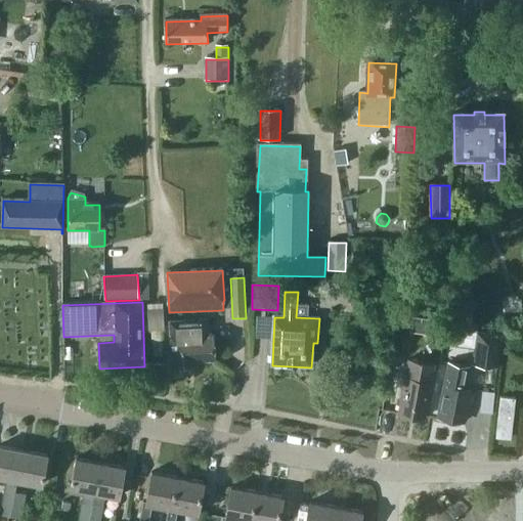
[(197,362),(213,361),(212,335),(208,336),(208,321),(170,322),(172,365),(197,364),(197,362)]
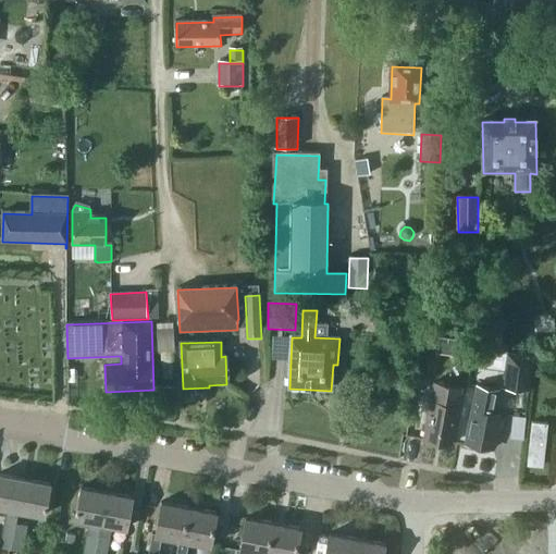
[(162,380),(173,380),(171,353),(161,354),(162,380)]
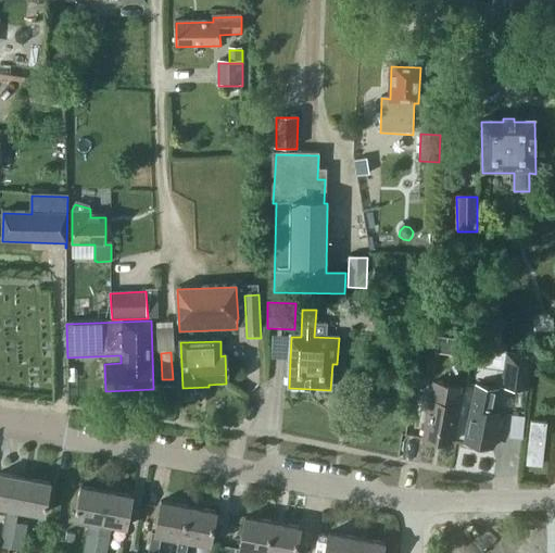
[(418,377),(433,379),(438,354),(423,352),(418,377)]
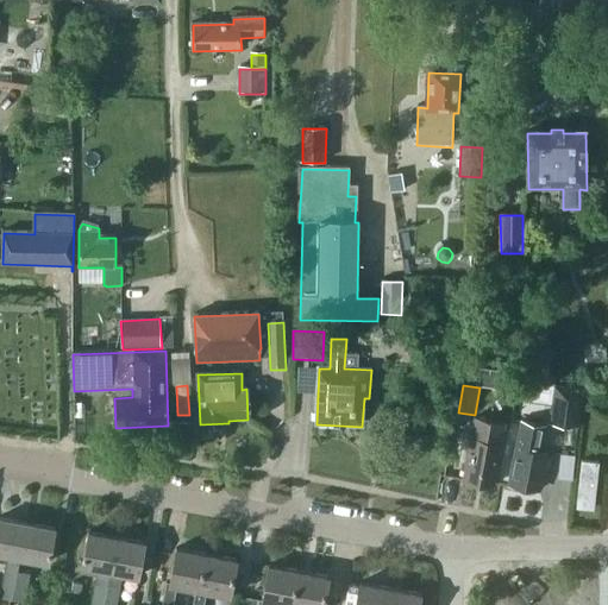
[(585,395),(557,390),(550,426),(578,430),(585,395)]
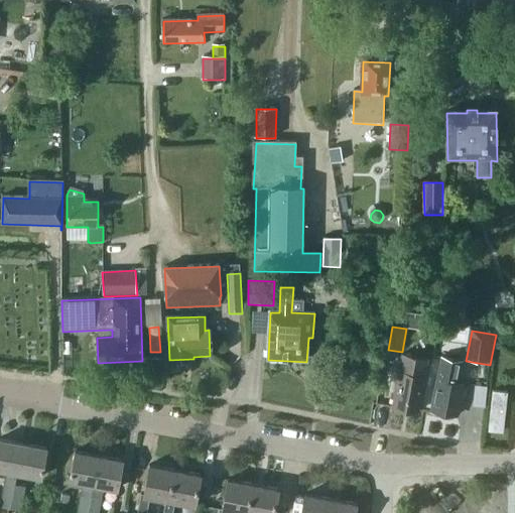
[(418,413),(428,361),(402,356),(393,408),(418,413)]
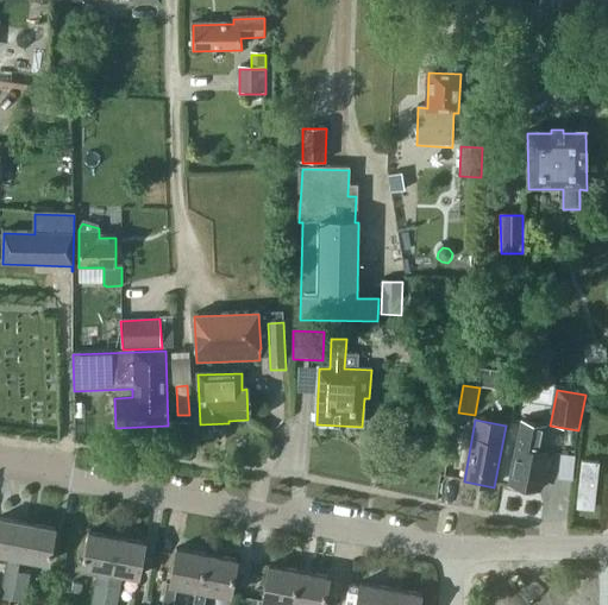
[(536,451),(540,427),(521,423),(513,467),(514,467),(511,486),(524,490),(524,492),(534,495),(534,492),(539,492),(543,471),(546,471),(549,459),(545,459),(546,453),(536,451)]
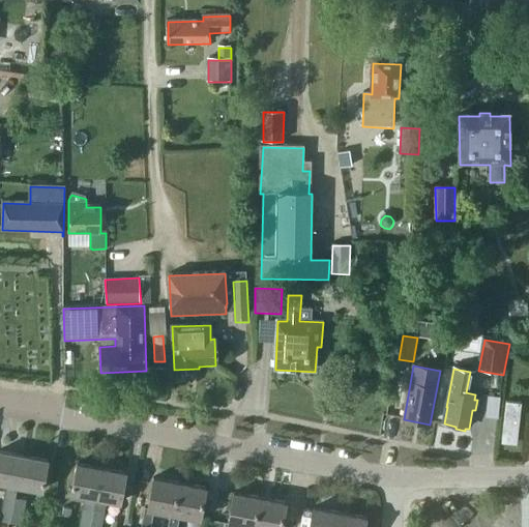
[(1,522),(11,524),(16,500),(18,488),(24,458),(0,452),(0,484),(8,486),(1,522)]
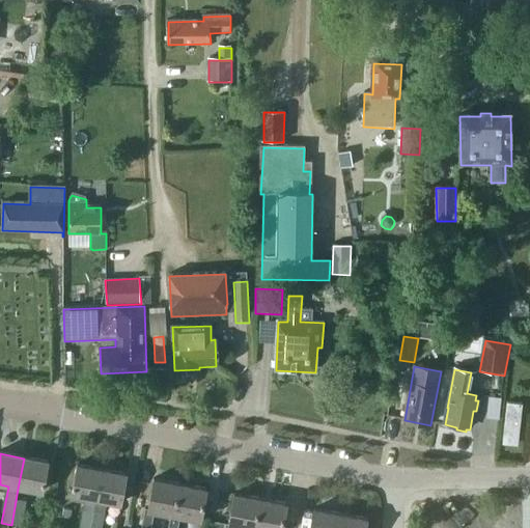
[(49,463),(24,459),(18,489),(43,493),(49,463)]
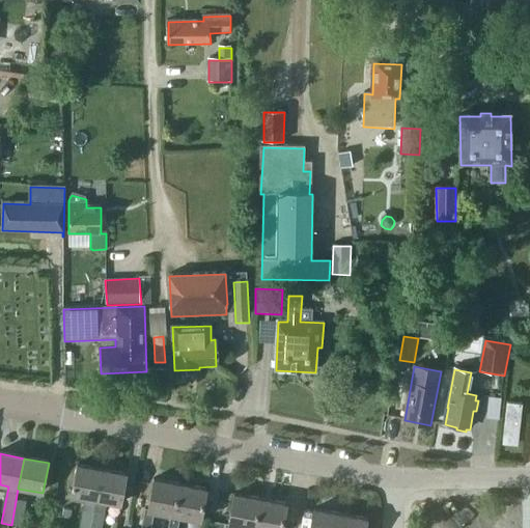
[(91,527),(102,471),(78,466),(72,496),(86,499),(81,527),(91,527)]
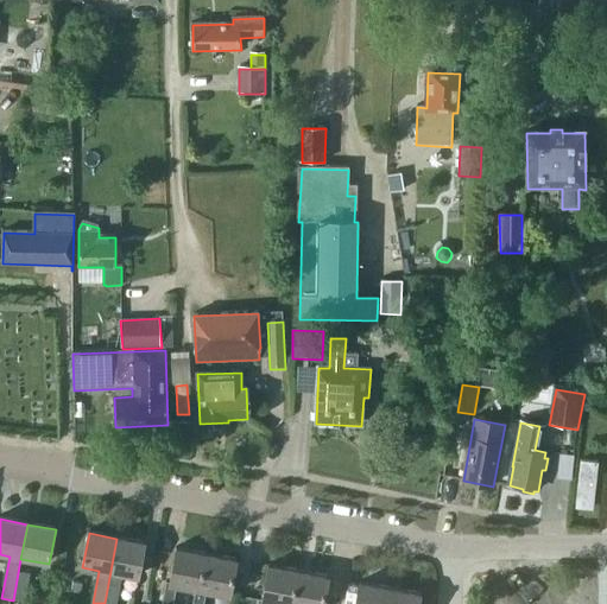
[(145,544),(117,539),(105,603),(117,603),(122,576),(139,578),(145,544)]
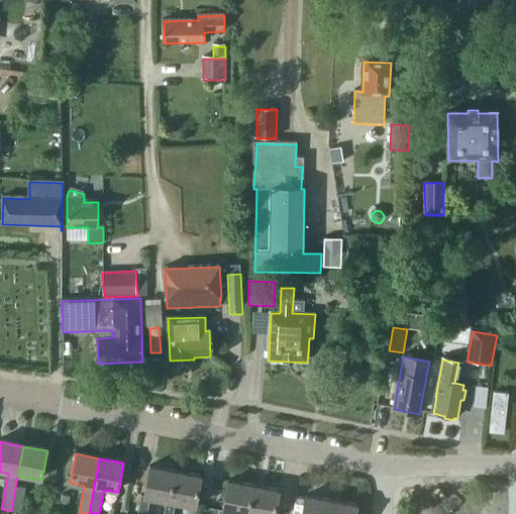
[(147,513),(150,500),(167,503),(170,503),(176,473),(149,468),(144,498),(141,497),(138,513),(147,513)]
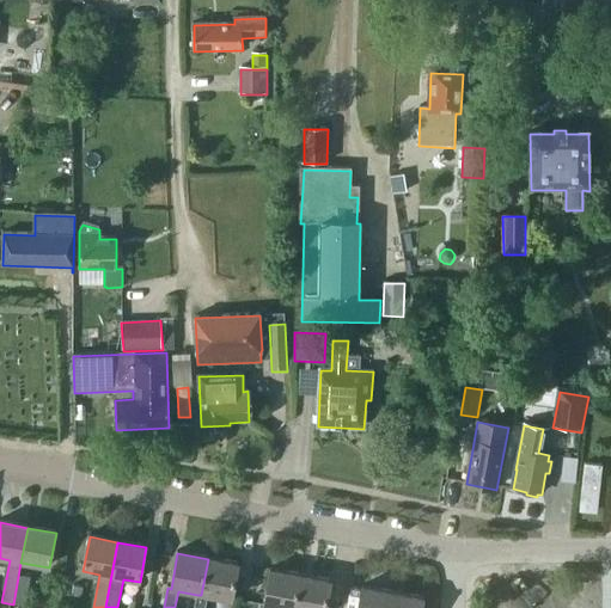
[(208,559),(201,595),(197,595),(194,607),(206,607),(208,596),(232,601),(238,565),(208,559)]
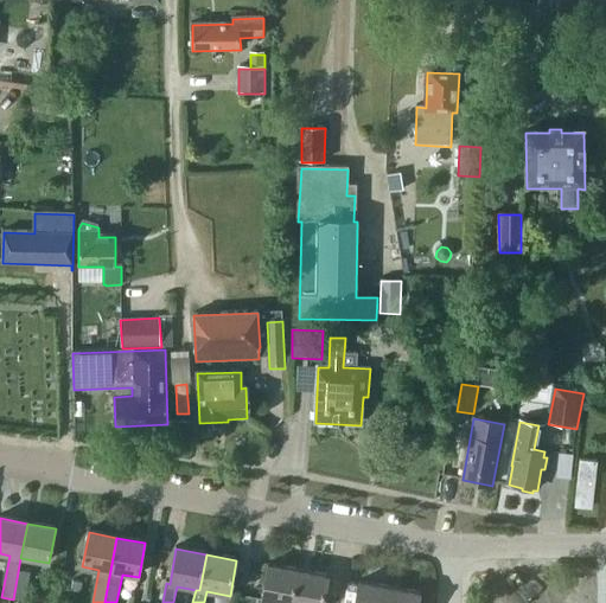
[(292,602),(298,571),(268,566),(261,601),(257,600),(257,602),(292,602)]
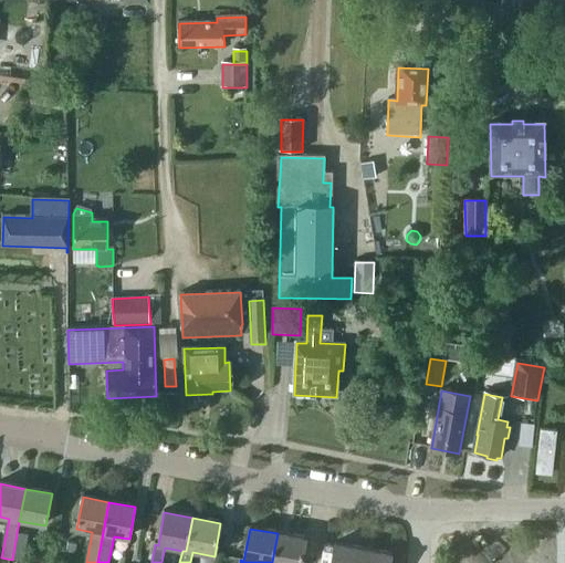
[(278,533),(272,562),(301,562),(306,539),(278,533)]
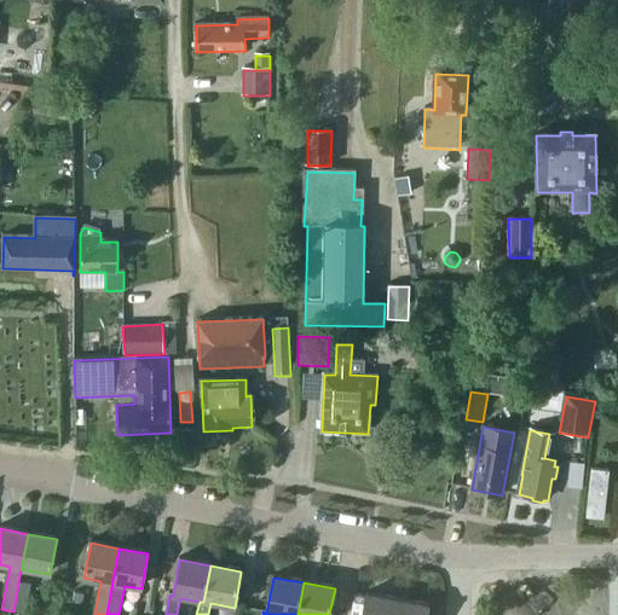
[(18,584),(13,611),(26,614),(30,585),(18,584)]
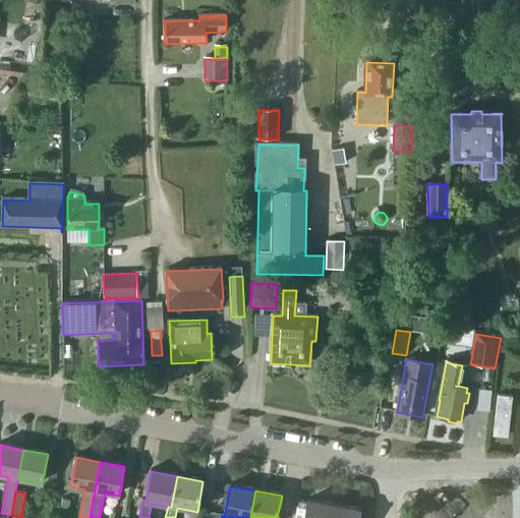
[(332,517),(335,506),(308,501),(305,517),(332,517)]
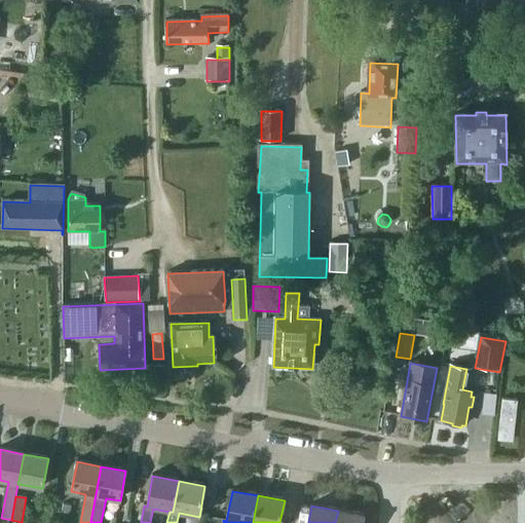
[(338,511),(335,522),(363,522),(364,516),(338,511)]
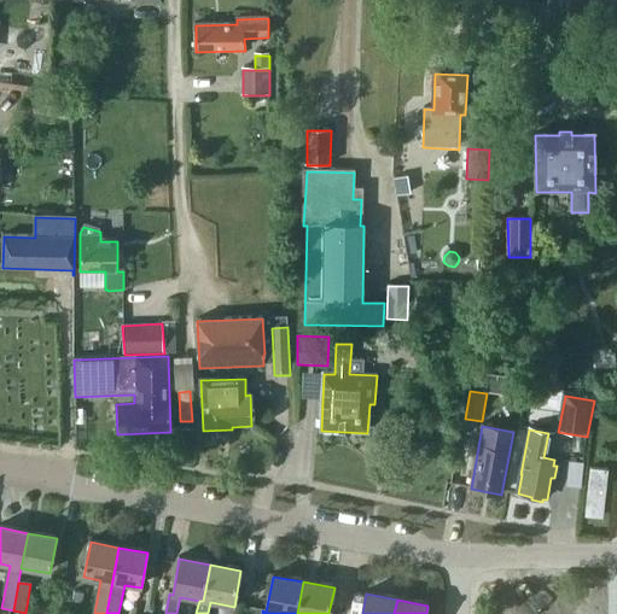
[(597,613),(598,604),(562,603),(560,613),(597,613)]
